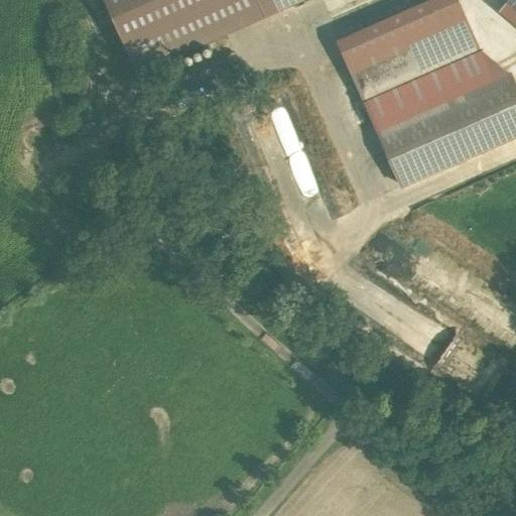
[(106,0),(140,75),(308,0),(106,0)]
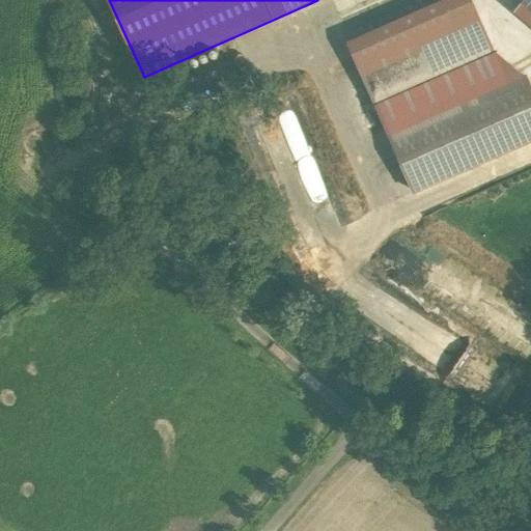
[(472,0),(440,0),(344,42),(372,105),(495,51),(472,0)]
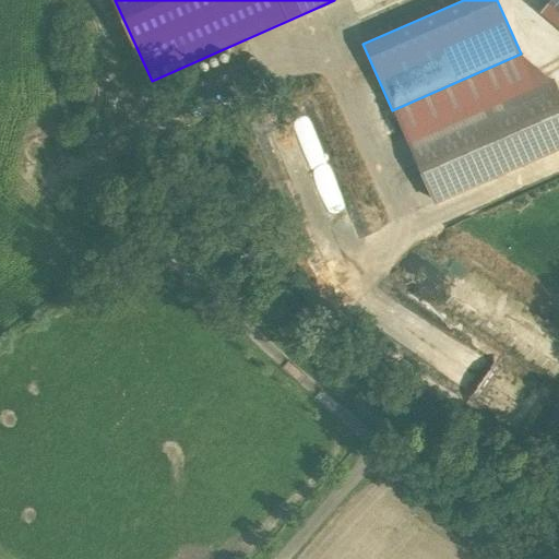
[(558,0),(552,0),(549,4),(558,12),(558,0)]
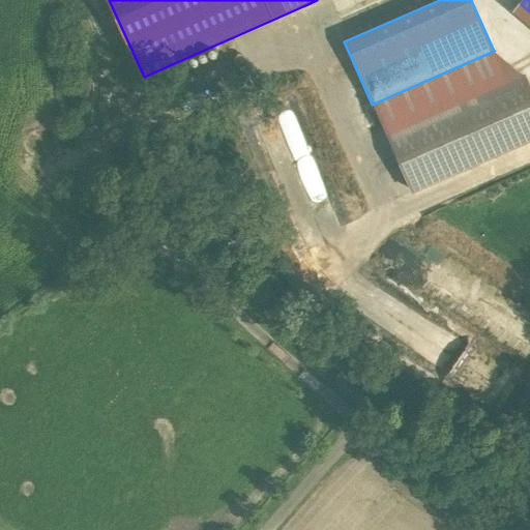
[(494,51),(372,105),(411,196),(529,143),(529,81),(527,74),(494,51)]
